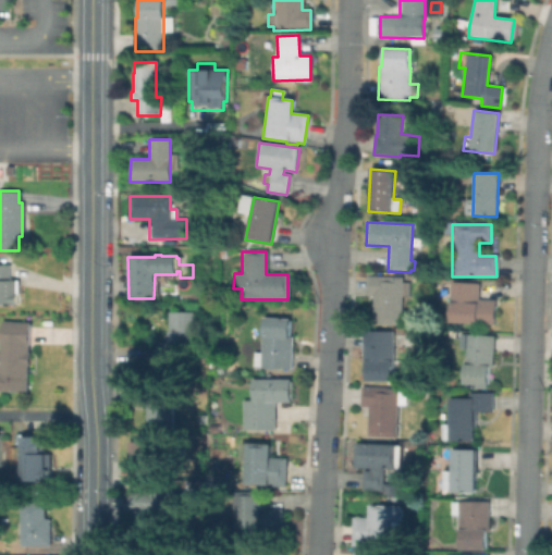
[(0,264),(8,264),(8,280),(15,280),(15,306),(0,306),(0,264)]
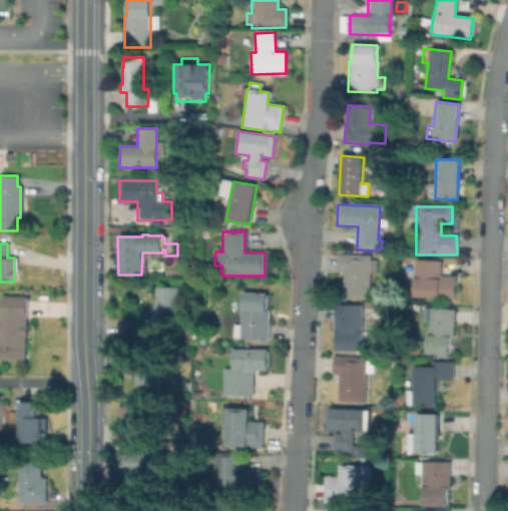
[(370,250),(369,260),(376,261),(375,274),(370,274),(369,300),(341,299),(342,273),(336,273),(336,254),(341,254),(341,249),(370,250)]
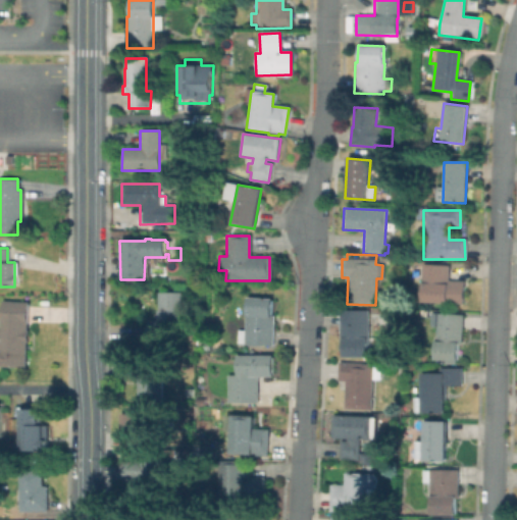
[(463,281),(462,305),(420,303),(421,264),(448,265),(448,280),(463,281)]
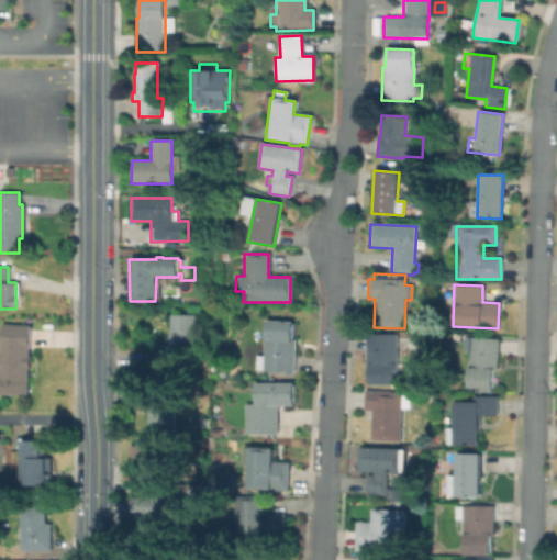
[(193,315),(192,355),(184,354),(184,370),(155,370),(155,345),(166,345),(166,334),(168,334),(168,315),(193,315)]
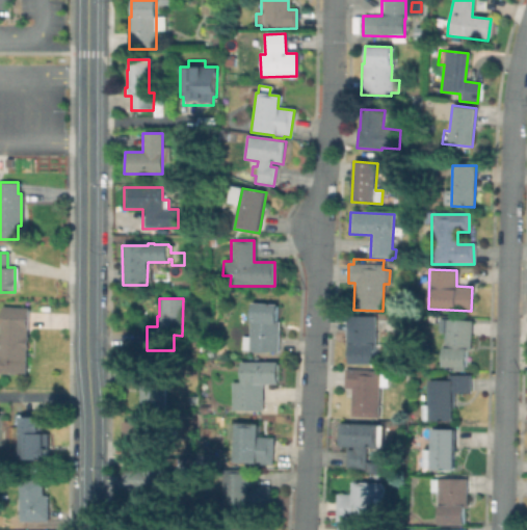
[(279,322),(277,353),(240,351),(241,337),(247,337),(249,303),(277,306),(275,322),(279,322)]
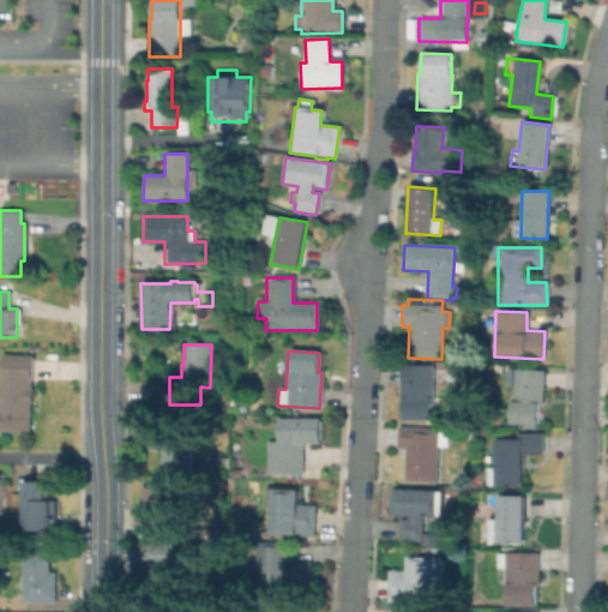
[(31,357),(28,433),(0,431),(0,354),(31,357)]
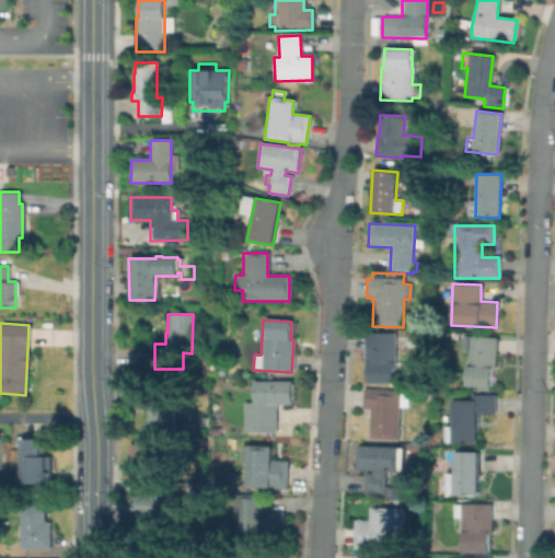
[(394,365),(394,384),(367,384),(367,364),(363,364),(363,334),(395,334),(395,365),(394,365)]
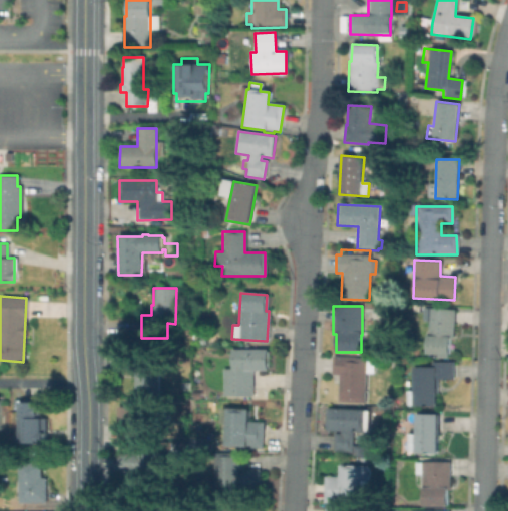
[(455,310),(452,340),(449,340),(448,359),(435,358),(435,355),(425,354),(428,308),(455,310)]
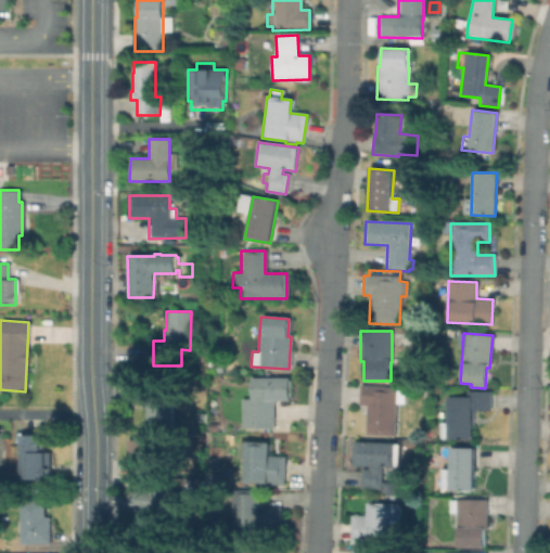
[(290,378),(289,401),(273,401),(273,429),(240,429),(241,399),(251,399),(251,378),(290,378)]
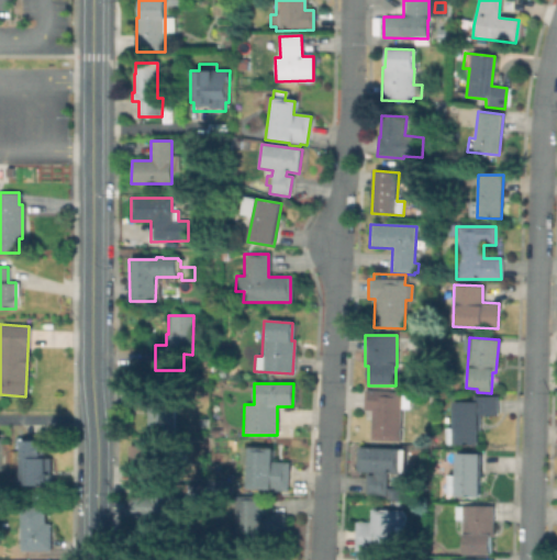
[(173,384),(173,435),(145,435),(145,405),(130,405),(130,384),(173,384)]
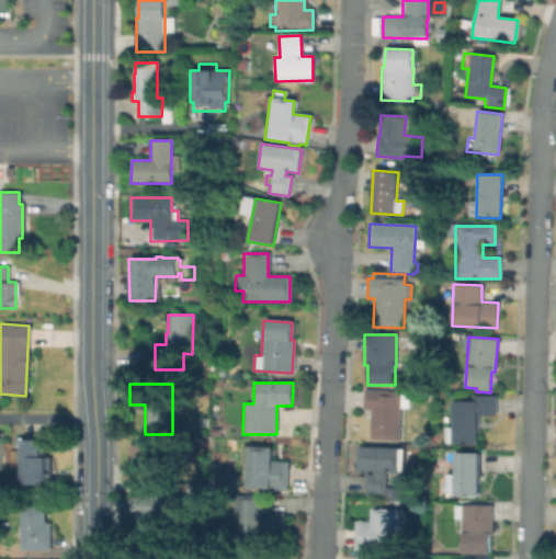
[(407,396),(406,409),(399,409),(397,442),(367,441),(370,411),(361,410),(362,390),(400,391),(399,396),(407,396)]
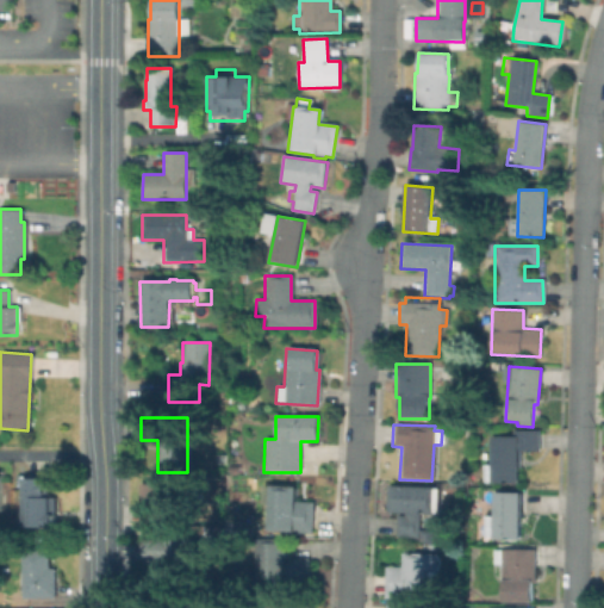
[(537,430),(537,452),(520,452),(520,469),(516,469),(516,484),(483,483),(483,465),(490,465),(490,436),(511,436),(511,430),(537,430)]
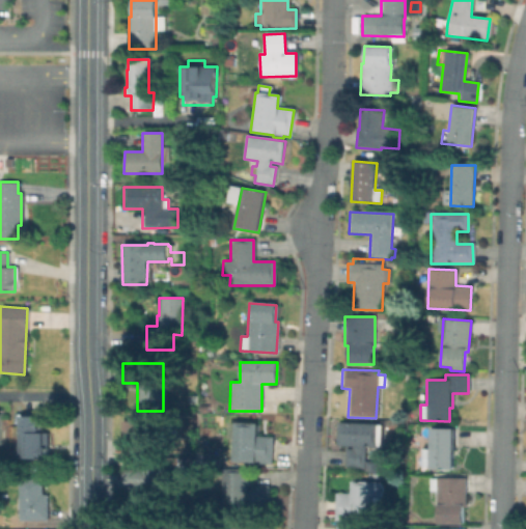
[(50,430),(49,458),(23,458),(23,415),(42,416),(42,430),(50,430)]
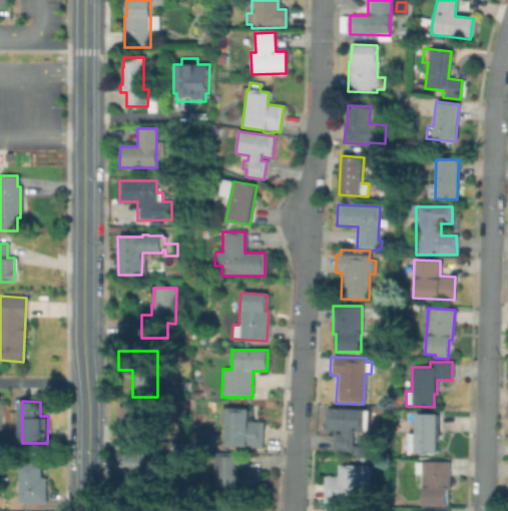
[(145,407),(145,441),(117,441),(117,407),(145,407)]
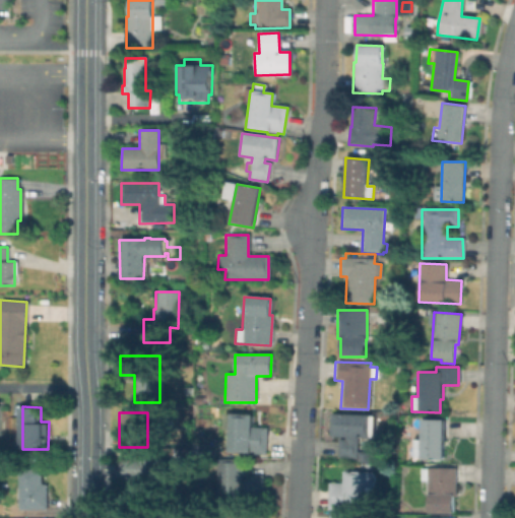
[(266,429),(265,455),(227,453),(230,414),(252,415),(251,428),(266,429)]
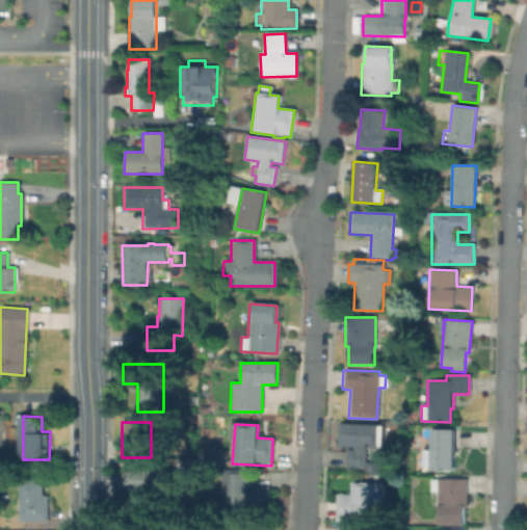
[(378,425),(377,449),(365,448),(365,470),(345,469),(346,450),(351,450),(351,448),(338,447),(339,424),(378,425)]
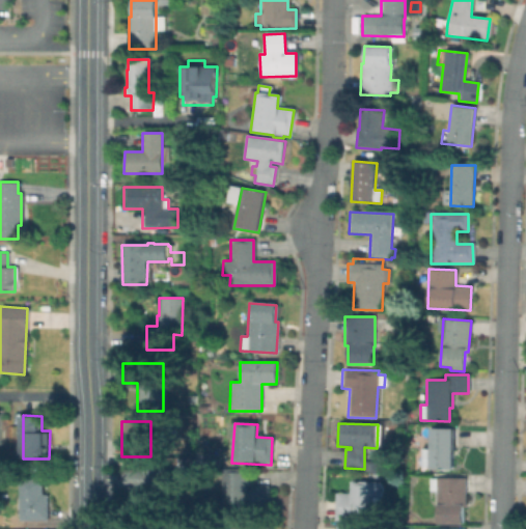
[(452,432),(452,471),(430,471),(430,467),(423,467),(423,451),(430,451),(430,432),(452,432)]
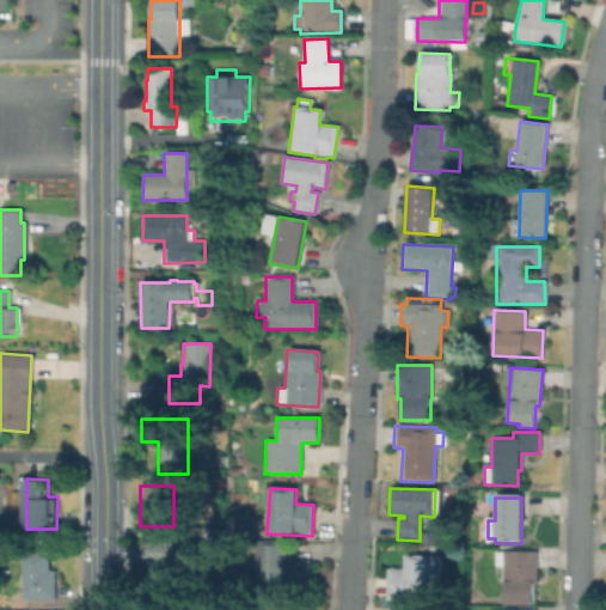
[(201,553),(201,540),(220,540),(220,553),(201,553)]
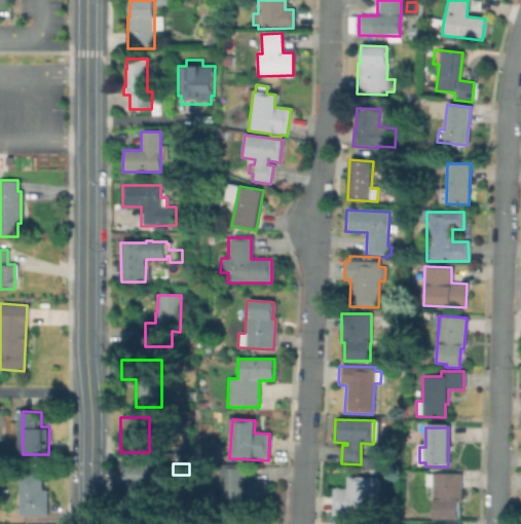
[(161,465),(161,501),(143,501),(143,485),(120,485),(120,465),(161,465)]
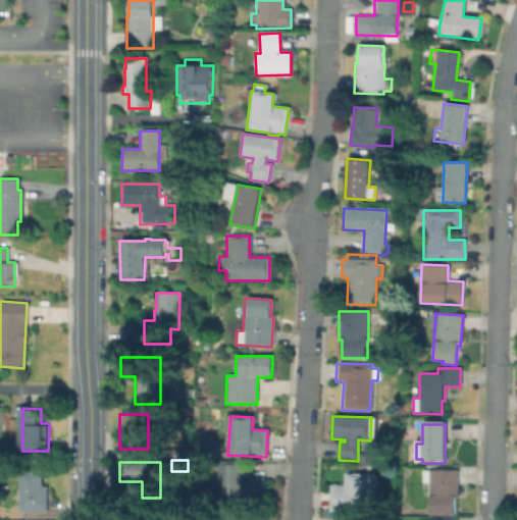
[(243,484),(245,484),(245,478),(264,478),(263,505),(221,505),(221,497),(217,497),(217,462),(243,462),(243,484)]
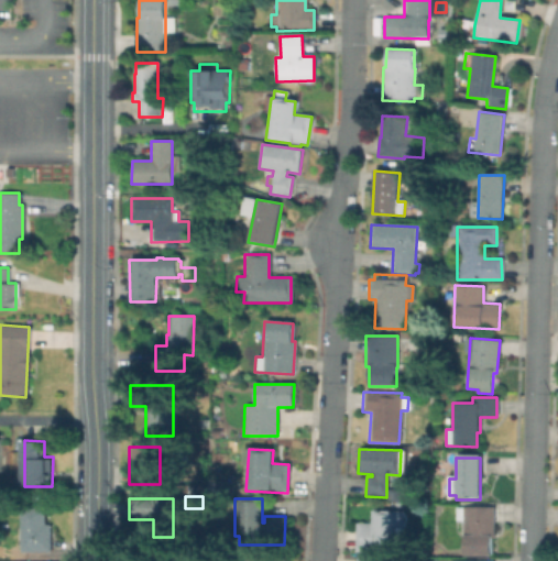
[(493,507),(492,539),(490,539),(490,557),(462,557),(463,536),(461,536),(461,507),(493,507)]
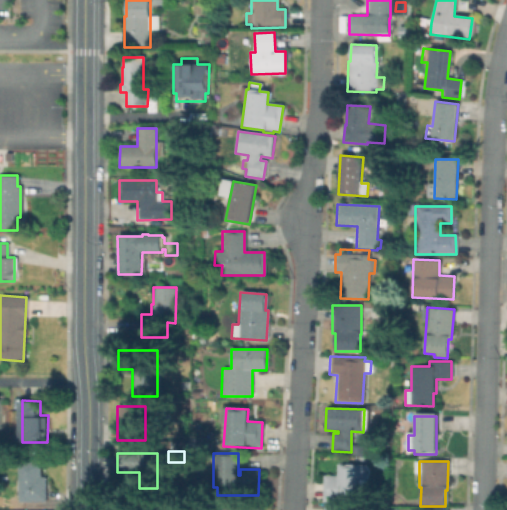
[(39,462),(40,477),(43,477),(44,501),(17,502),(16,491),(10,492),(10,479),(17,479),(16,462),(39,462)]
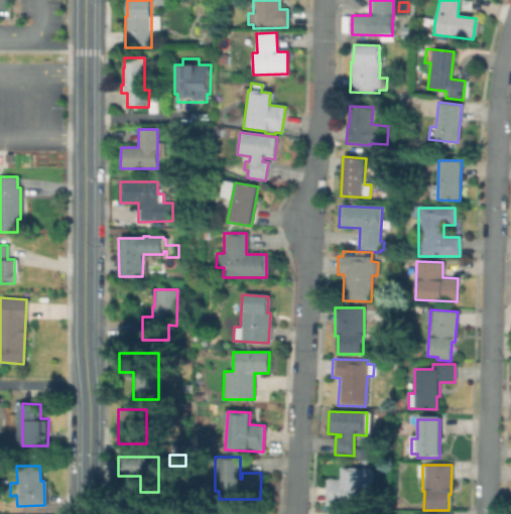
[(370,469),(368,507),(342,506),(342,507),(324,506),(325,479),(339,480),(340,468),(370,469)]
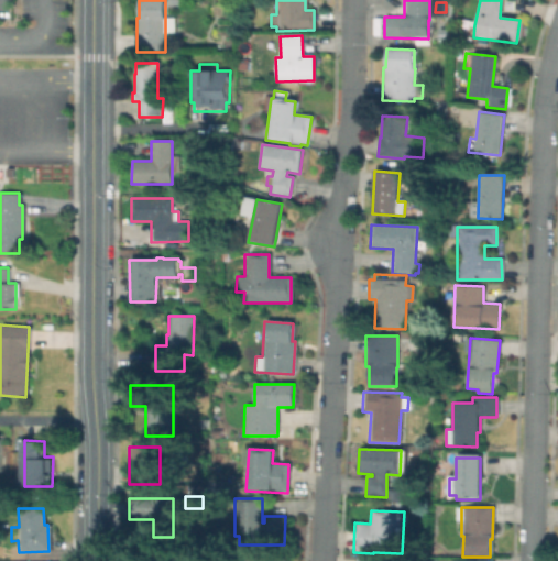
All buildings are outlined.
